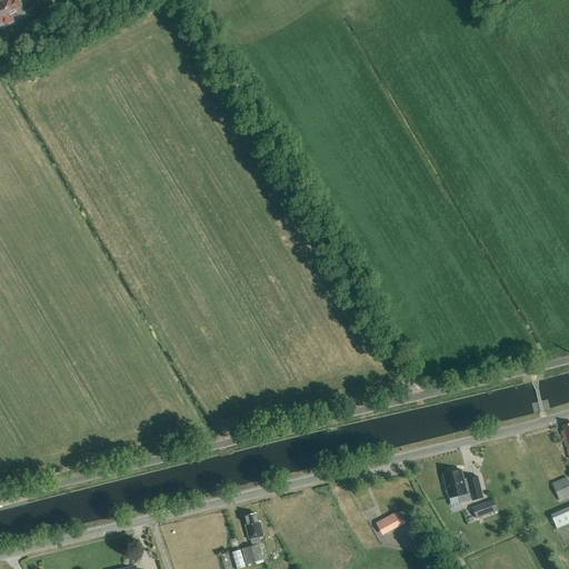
[(0,0),(0,27),(11,21),(12,21),(11,20),(9,17),(8,13),(17,9),(19,7),(15,0),(0,0)]
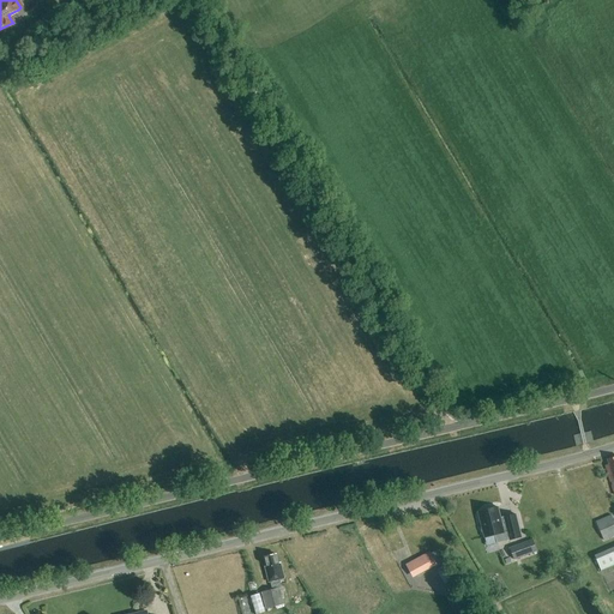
[(501,517),(499,506),(477,511),(483,539),(495,536),(497,545),(522,537),(516,513),(501,517)]
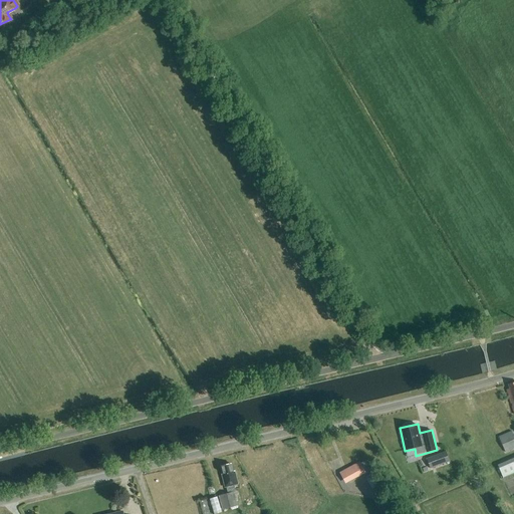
[(505,453),(513,449),(513,437),(512,432),(498,437),(505,453)]
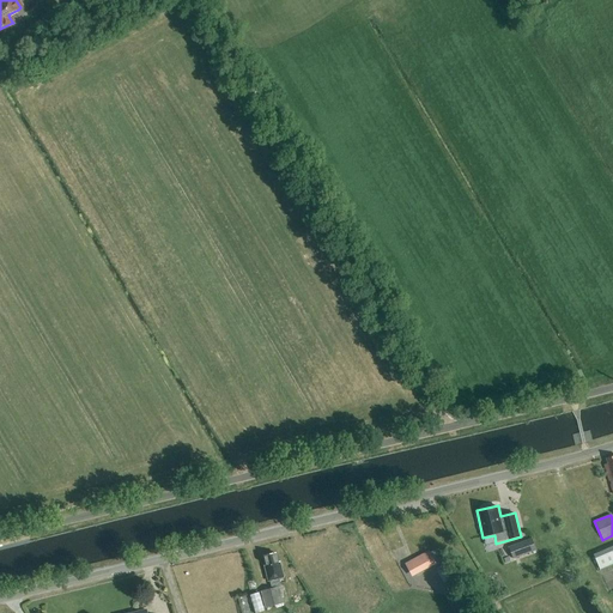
[(513,559),(536,551),(532,539),(509,547),(513,559)]
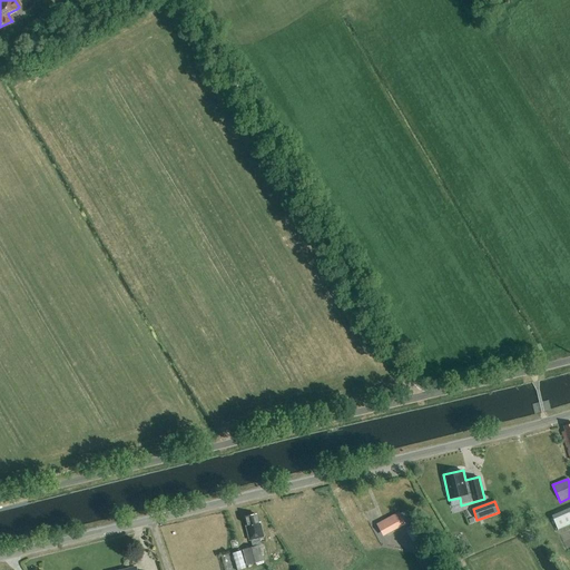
[(557,530),(569,524),(569,509),(552,517),(552,519),(557,530)]
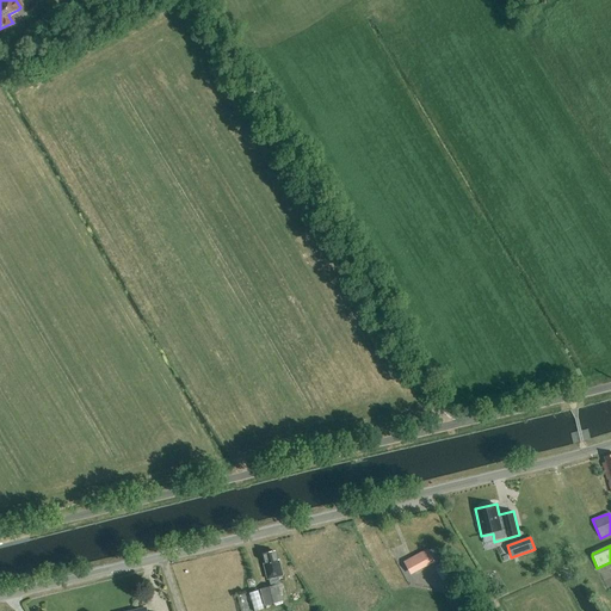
[(433,549),(427,553),(432,562),(436,568),(442,565),(433,549)]
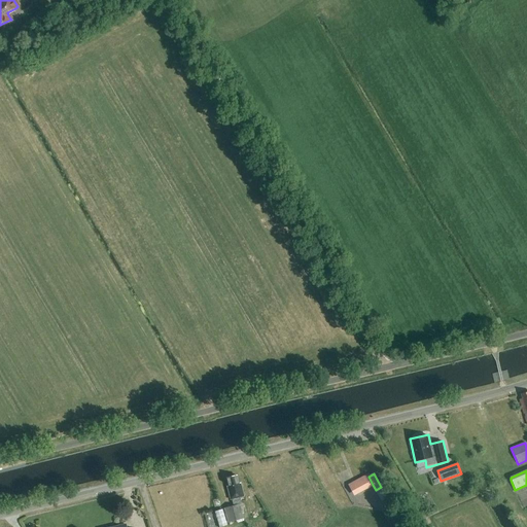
[(239,484),(237,476),(226,478),(229,486),(227,486),(231,499),(232,499),(233,506),(224,508),(227,523),(243,519),(240,504),(241,504),(240,497),(243,496),(240,483),(239,484)]
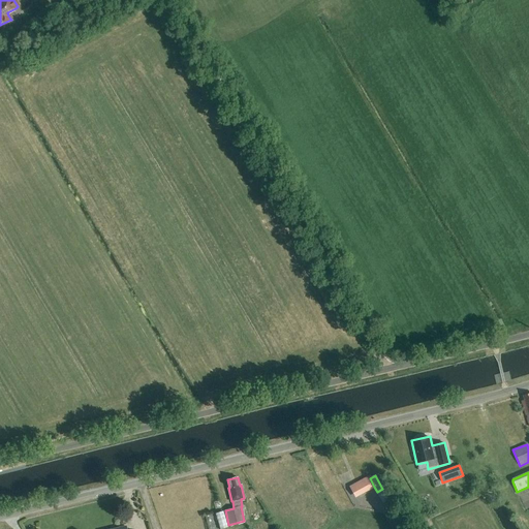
[(355,496),(374,487),(370,478),(369,477),(350,487),(355,496)]
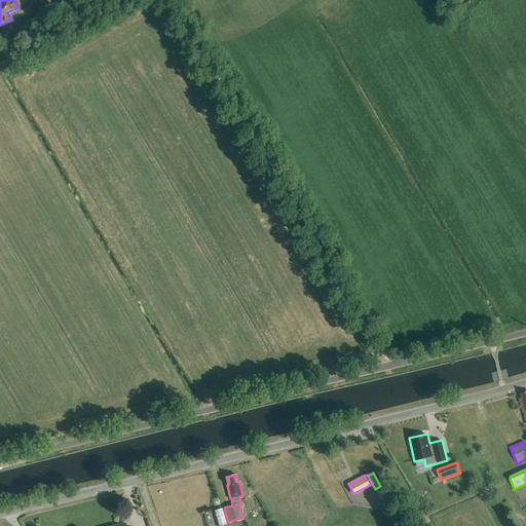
[(380,500),(386,496),(380,486),(375,489),(380,500)]
